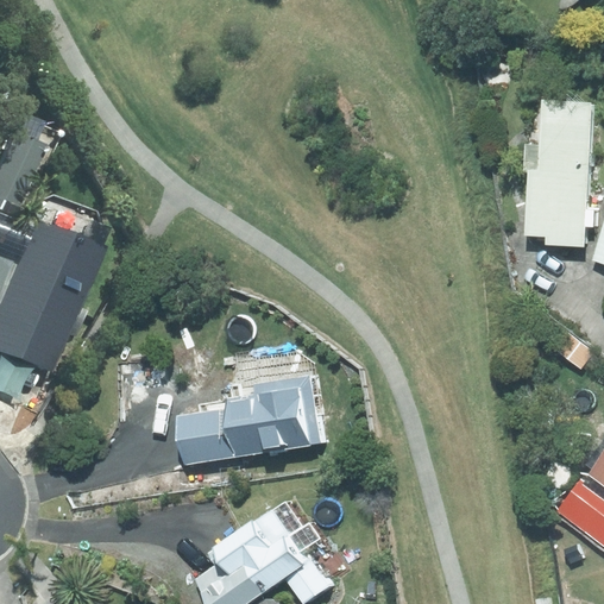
[(523,236),(546,237),(545,245),(583,247),(584,226),(592,227),(593,211),(585,209),(591,100),(541,98),(539,144),(522,144),(520,174),(526,174),(523,236)]
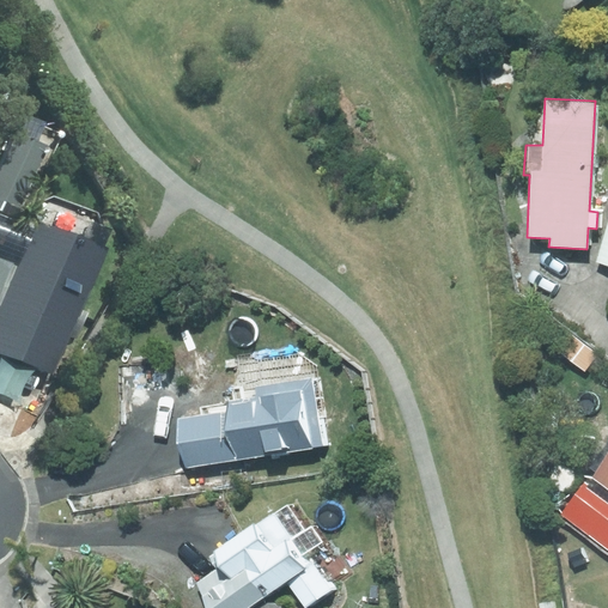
[(0,116),(5,119),(11,105),(0,102),(0,116)]
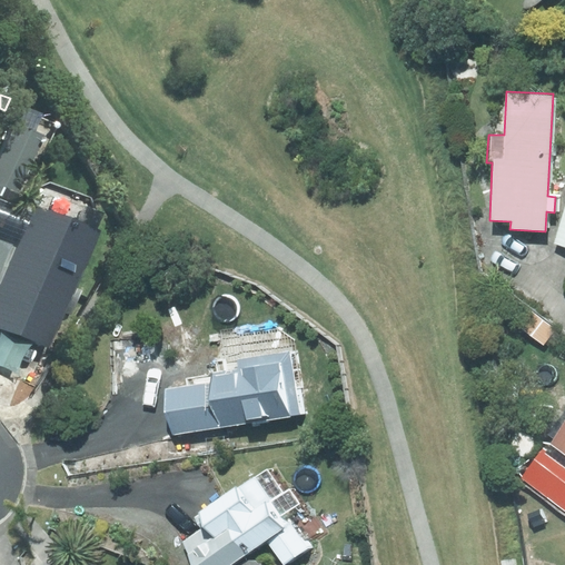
[(564,201),(552,245),(564,248),(564,201)]
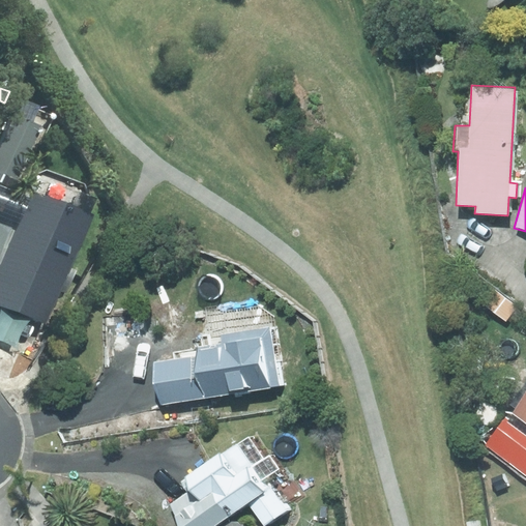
[(24,210),(0,266),(0,324),(38,341),(83,235),(24,210)]
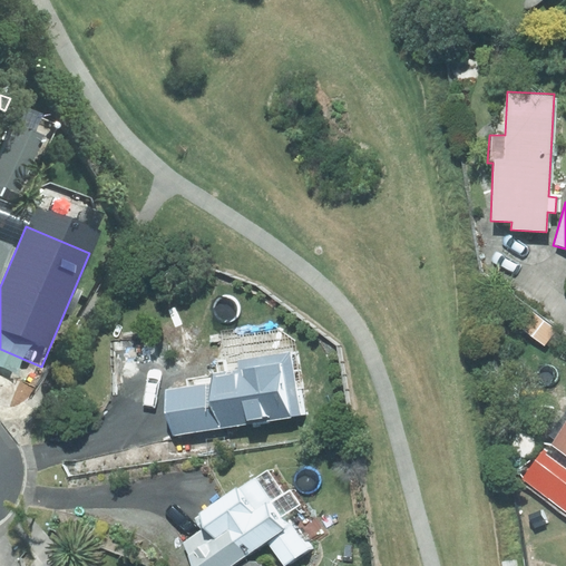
[(0,275),(18,237),(0,228),(0,275)]
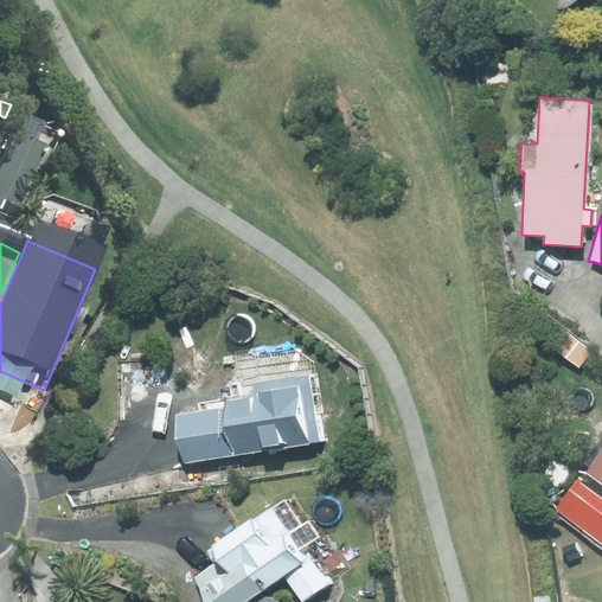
[(548,344),(567,357),(576,344),(557,330),(548,344)]
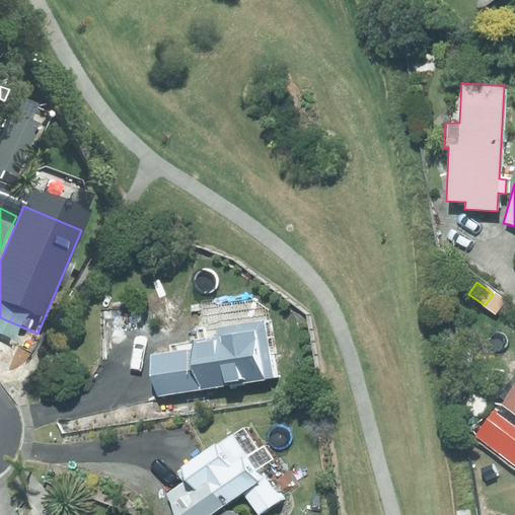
[(197,339),(197,342),(193,342),(194,348),(148,356),(155,397),(273,377),(263,320),(218,328),(219,335),(197,339)]
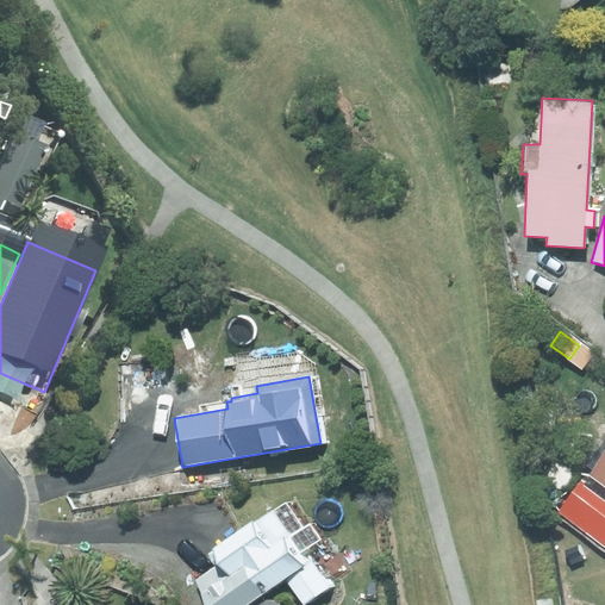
[(590,471),(587,475),(604,487),(604,437),(584,467),(590,471)]
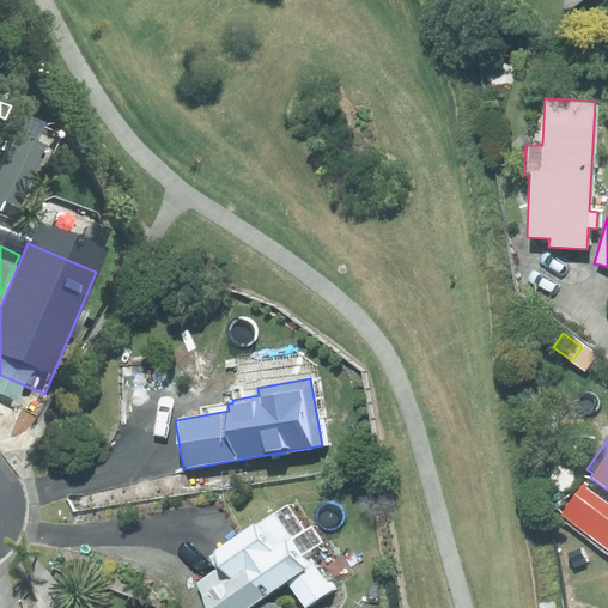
[(596,524),(576,509),(565,523),(585,539),(596,524)]
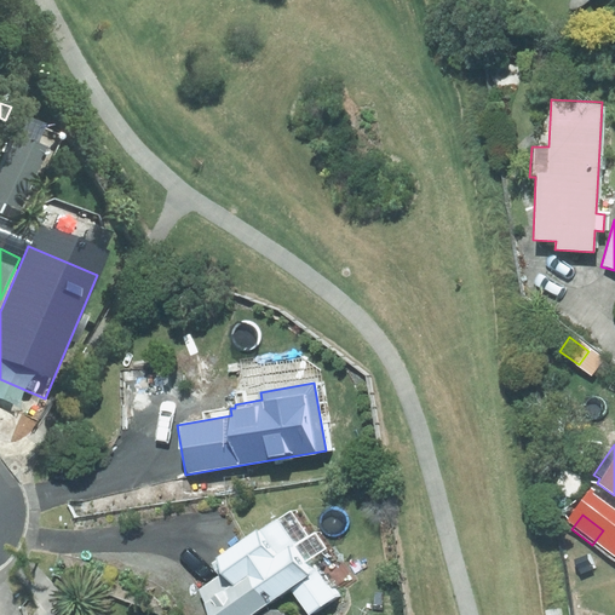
[(208,565),(217,580),(196,592),(210,614),(249,614),(291,588),(306,614),(333,597),(315,568),(309,573),(276,522),(208,565)]
